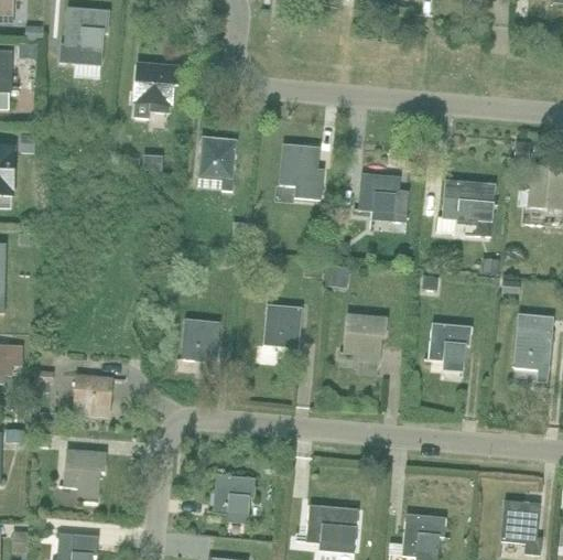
[(0,0),(0,22),(1,8),(13,8),(13,7),(11,7),(11,0),(0,0)]
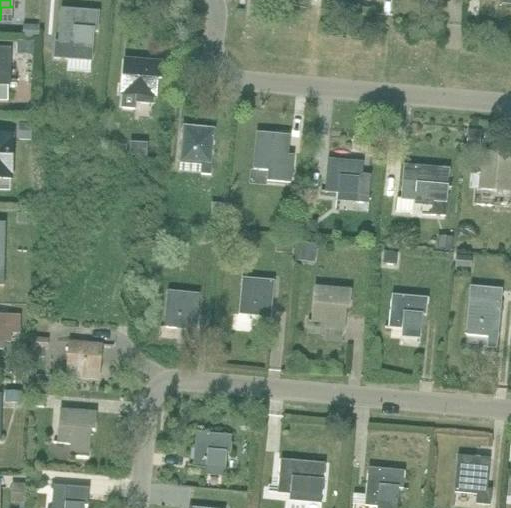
[(56,41),(55,55),(91,57),(92,53),(93,28),(97,28),(99,10),(62,7),(60,40),(56,39),(56,41)]
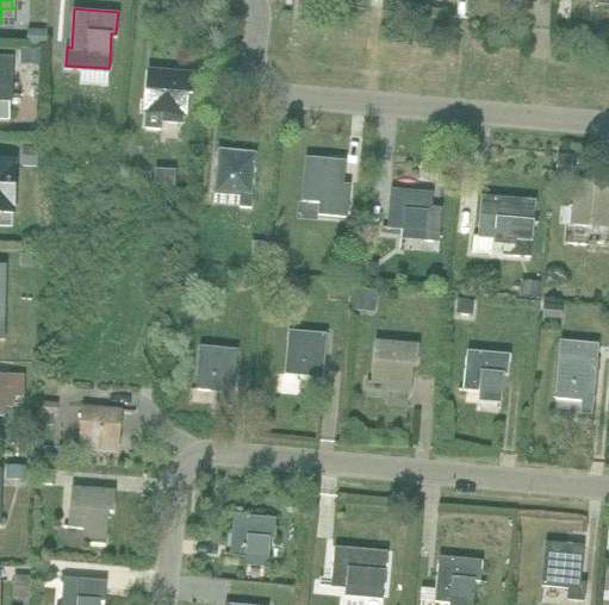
[(30,27),(29,41),(45,42),(47,27),(30,27)]
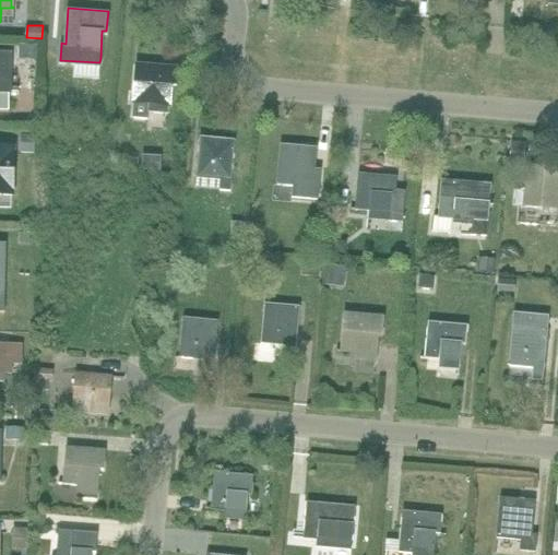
[(0,90),(9,91),(9,93),(10,93),(11,51),(10,51),(0,50),(0,90)]
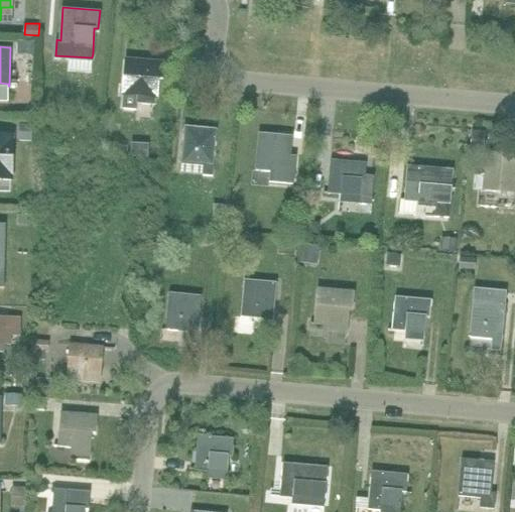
[(120,90),(120,92),(123,92),(122,107),(136,108),(137,101),(155,103),(155,99),(157,79),(161,79),(162,60),(126,57),(123,91),(120,90)]
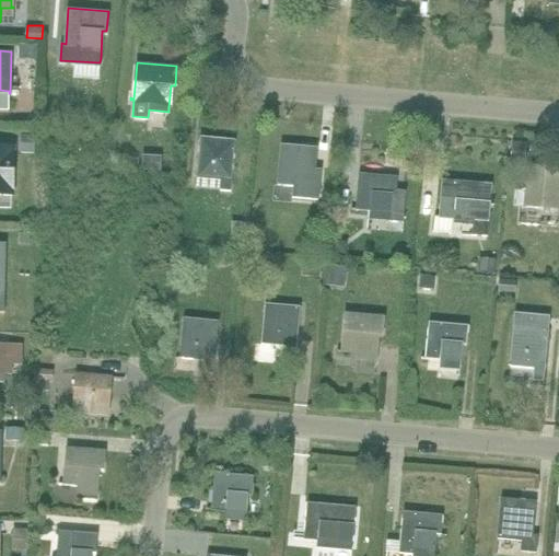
[(34,149),(34,132),(22,132),(21,149),(34,149)]
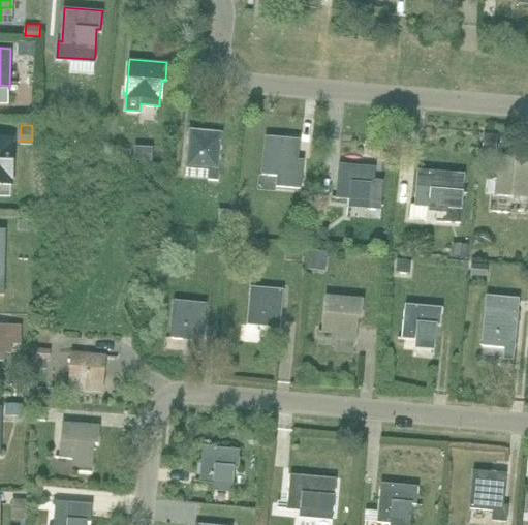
[(218,178),(222,130),(189,127),(186,165),(200,166),(200,161),(210,162),(208,177),(218,178)]
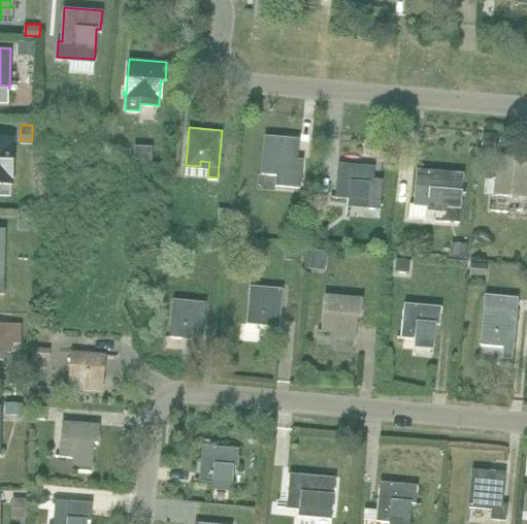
[(483,133),(482,144),(494,145),(495,134),(495,133),(483,132),(483,133)]
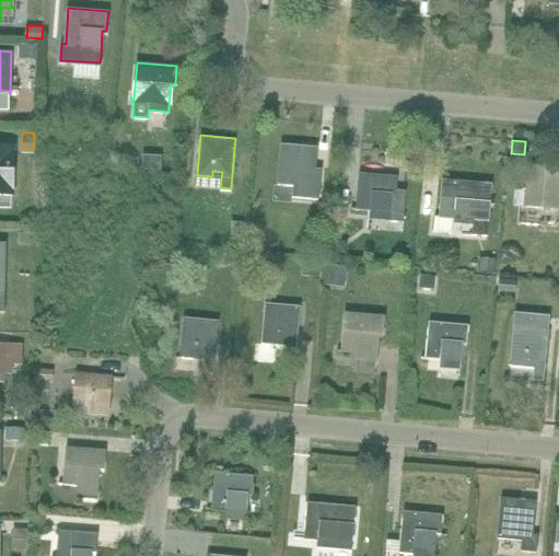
[(315,166),(316,146),(281,142),(278,182),(302,184),(301,196),(318,197),(321,168),(315,166)]
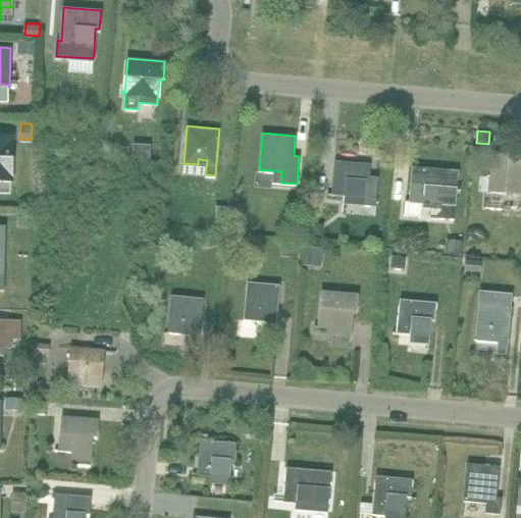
[(13,134),(0,134),(0,178),(12,179),(13,134)]
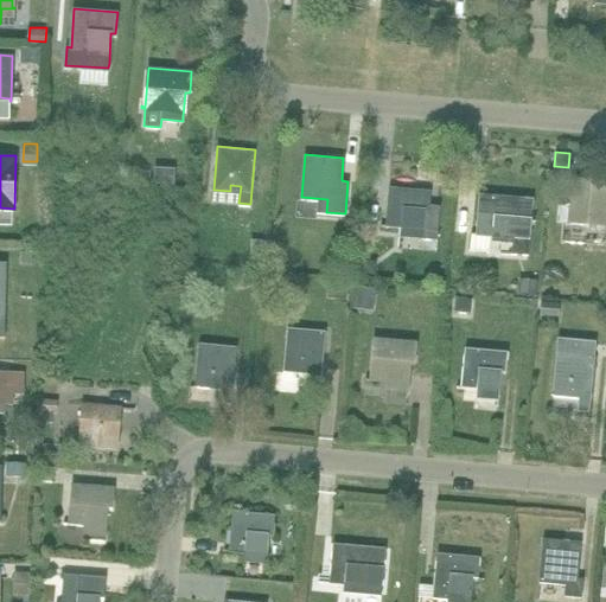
[(157,167),(155,180),(174,181),(174,168),(157,167)]
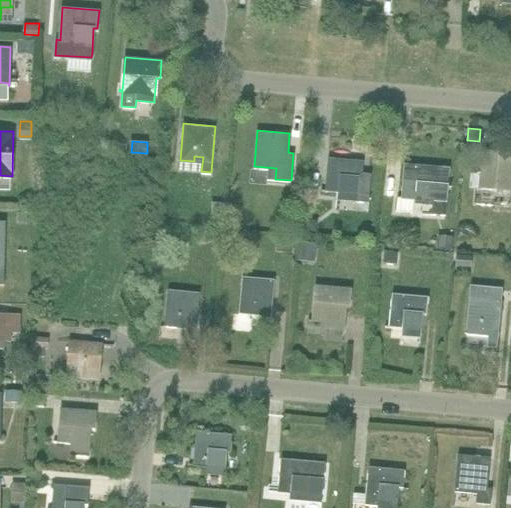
[(510,151),(483,149),(481,172),(471,171),(470,185),(510,189),(510,151)]
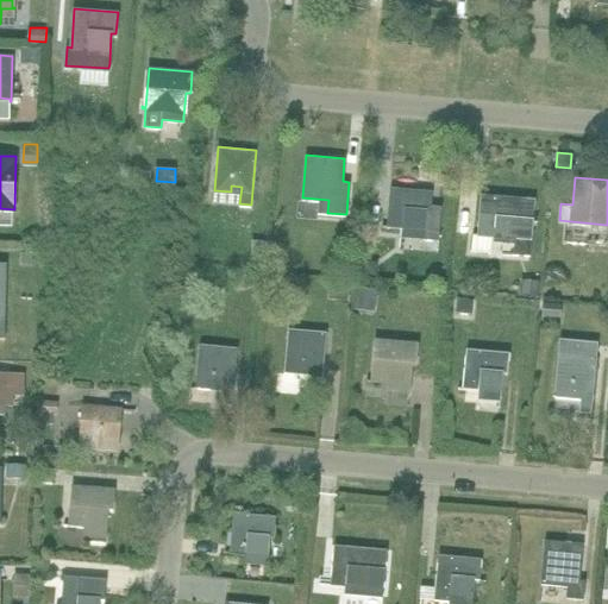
[(382,224),(382,225),(402,226),(424,228),(422,238),(439,239),(442,205),(432,203),(433,189),(390,186),(387,224),(382,224)]
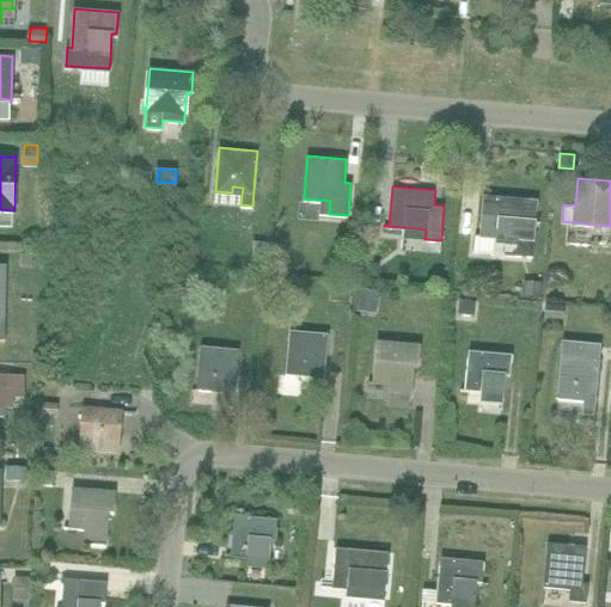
[(476,234),(475,249),(492,250),(492,251),(493,251),(494,235),(496,235),(518,238),(517,243),(517,253),(533,256),(537,198),(484,194),(481,233),(476,233),(476,234)]
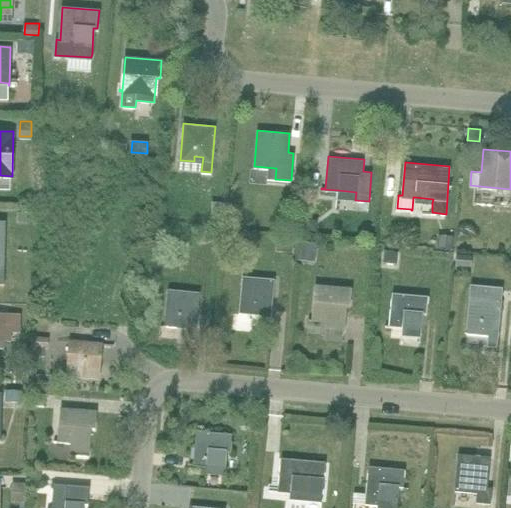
[(18,210),(18,219),(27,220),(27,211),(18,210)]
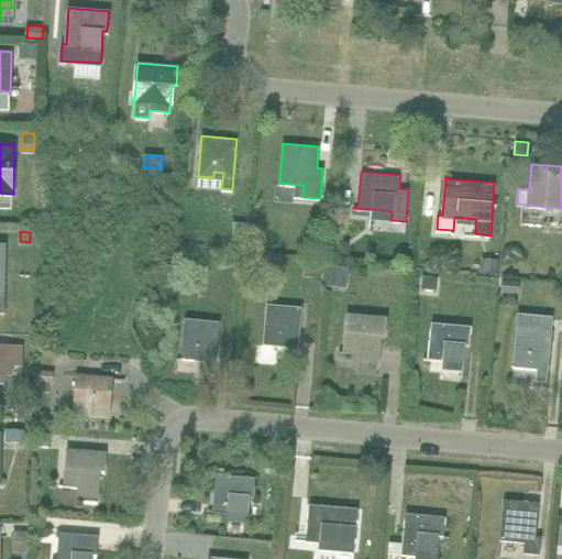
[(338,239),(337,251),(346,252),(348,244),(344,240),(338,239)]
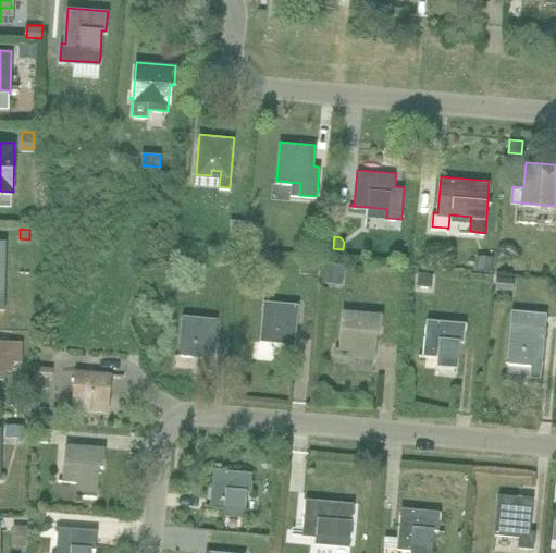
[(295,338),(298,303),(263,299),(260,340),(275,341),(276,336),(295,338)]
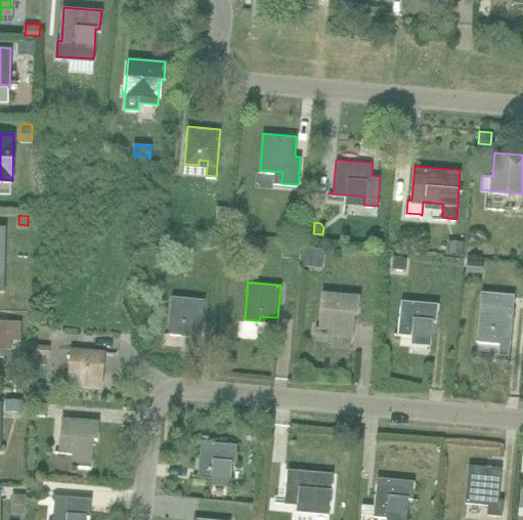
[(510,339),(514,293),(481,290),(477,340),(491,341),(491,337),(510,339)]
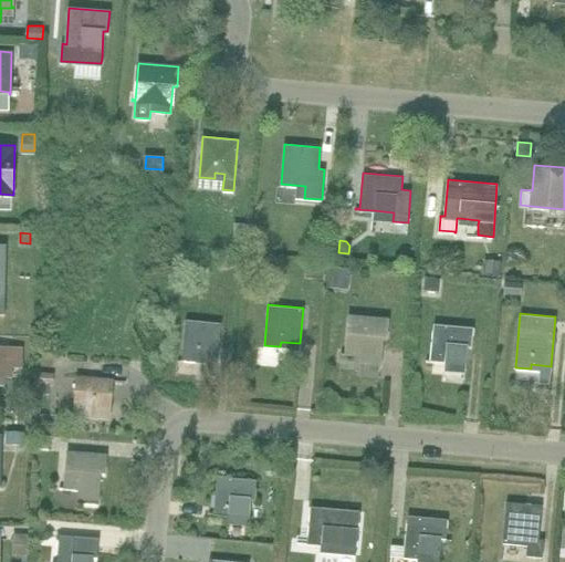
[(386,337),(387,319),(347,315),(345,352),(341,351),(341,352),(379,355),(378,368),(379,368),(382,337),(386,337)]
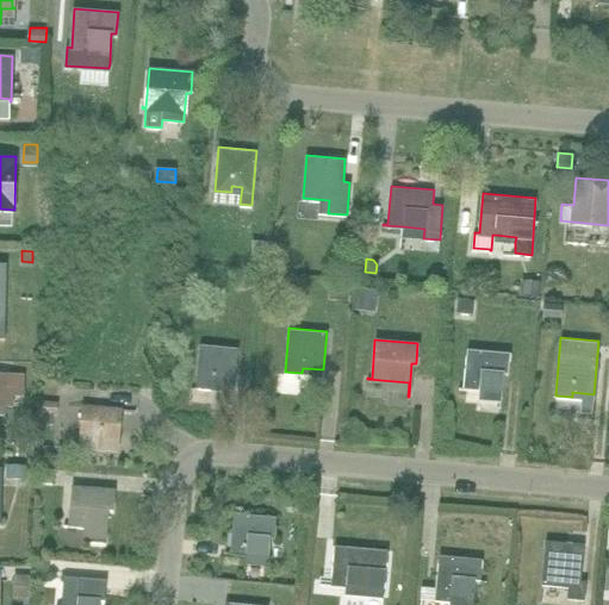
[(232,404),(238,347),(199,343),(196,387),(213,388),(213,384),(228,385),(227,403),(232,404)]
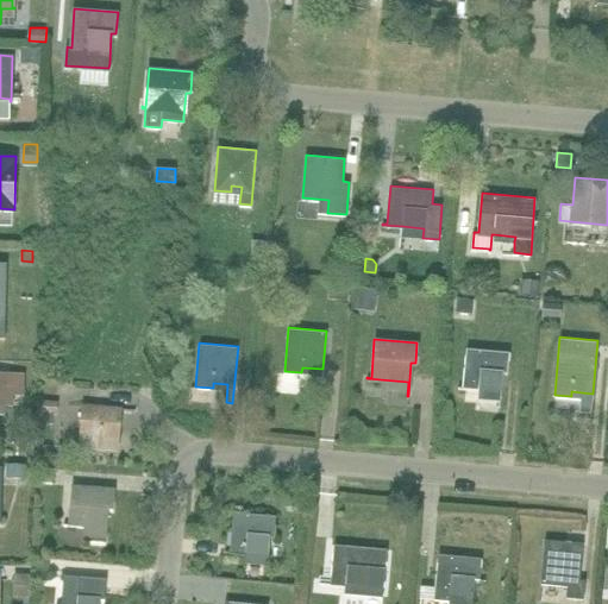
[(508,371),(509,351),(468,346),(463,385),(458,385),(458,387),(500,390),(499,404),(500,404),(503,371),(508,371)]
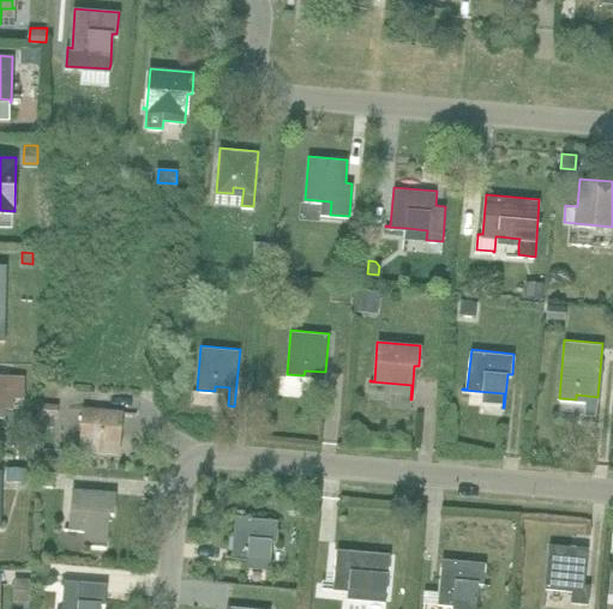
[(22,396),(23,375),(0,374),(0,415),(2,416),(4,405),(11,405),(11,395),(22,396)]
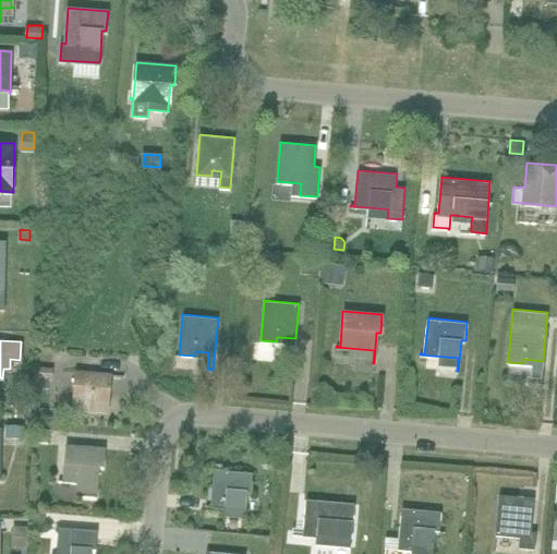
[(108,411),(112,373),(75,370),(72,408),(108,411)]
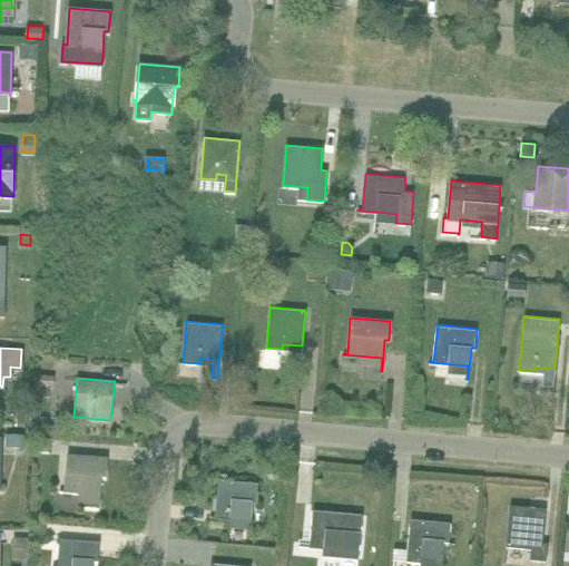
[(106,477),(107,457),(68,454),(65,490),(60,489),(60,491),(99,494),(98,507),(99,507),(101,476),(106,477)]
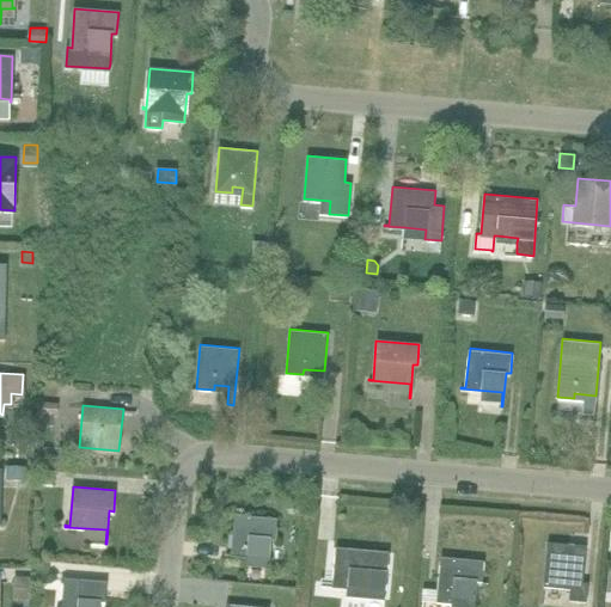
[(275,539),(277,517),(234,514),(231,552),(226,552),(226,553),(268,557),(267,571),(268,571),(272,538),(275,539)]
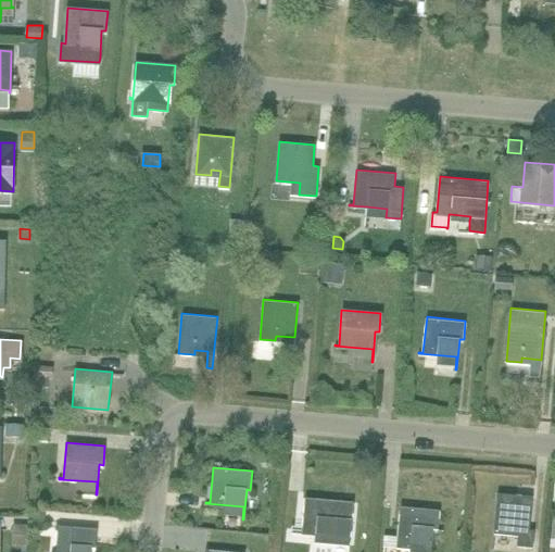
[(528,546),(532,496),(497,492),(493,532),(511,534),(512,528),(518,529),(517,544),(528,546)]
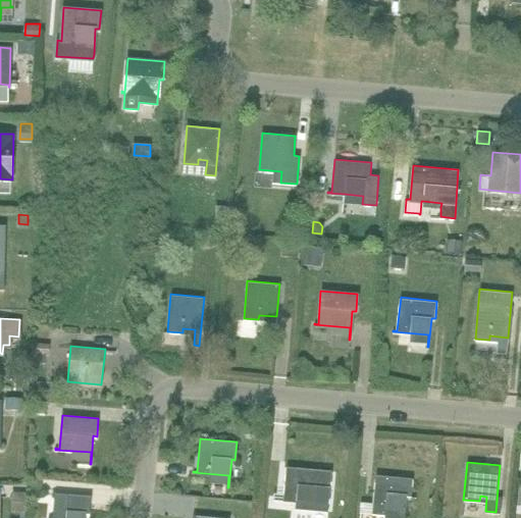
[(278,499),(278,501),(296,502),(296,507),(328,509),(331,470),(287,466),(283,500),(278,499)]
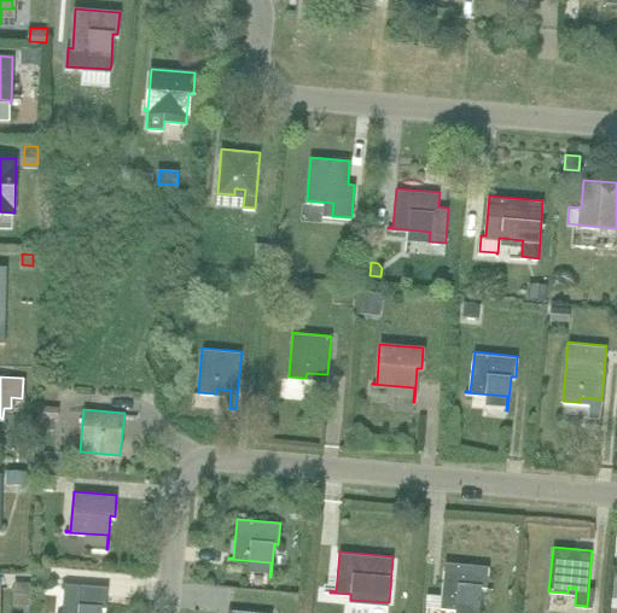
[(487,587),(489,565),(446,561),(442,601),(432,600),(432,601),(457,603),(455,612),(479,612),(482,585),(487,587)]
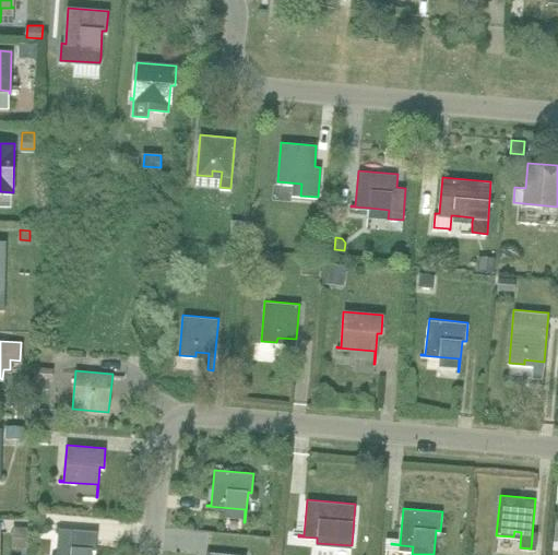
[(96,550),(98,530),(59,527),(56,554),(92,554),(93,550),(96,550)]
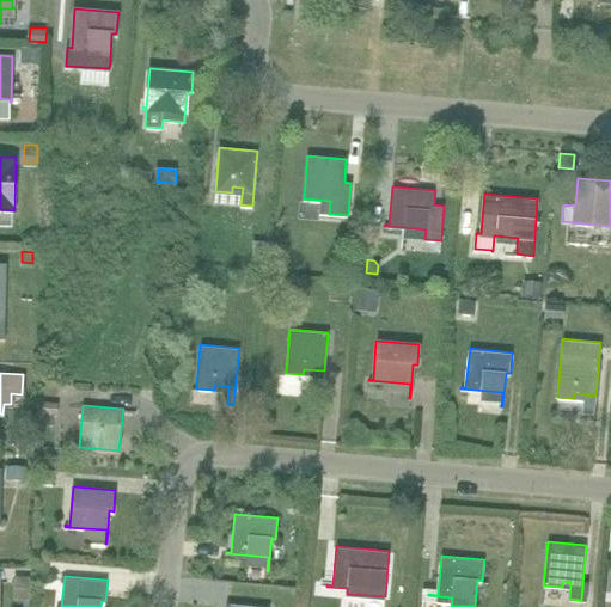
[(31,580),(17,578),(17,598),(24,598),(24,594),(31,594),(31,580)]
